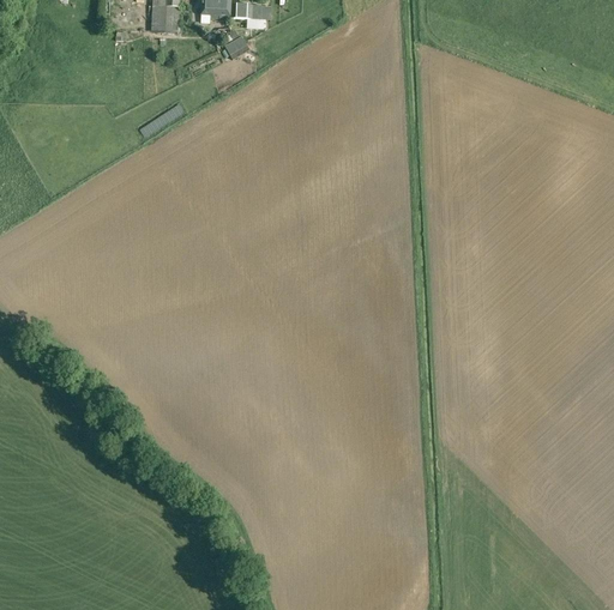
[(151,38),(174,38),(175,31),(179,31),(179,6),(179,0),(152,0),(152,6),(149,6),(148,16),(145,16),(145,24),(151,24),(151,30),(151,38)]
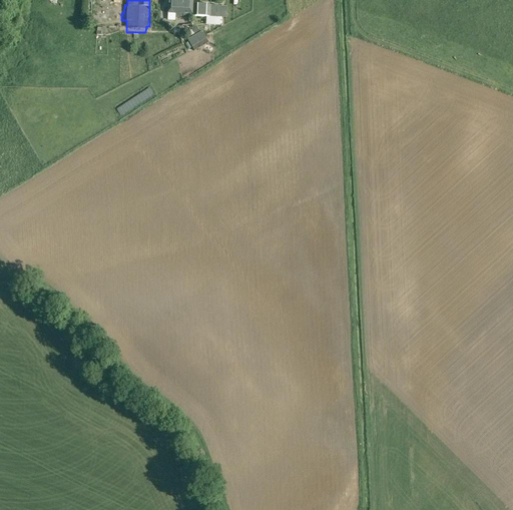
[(175,13),(192,14),(192,0),(168,0),(168,11),(174,11),(175,13)]
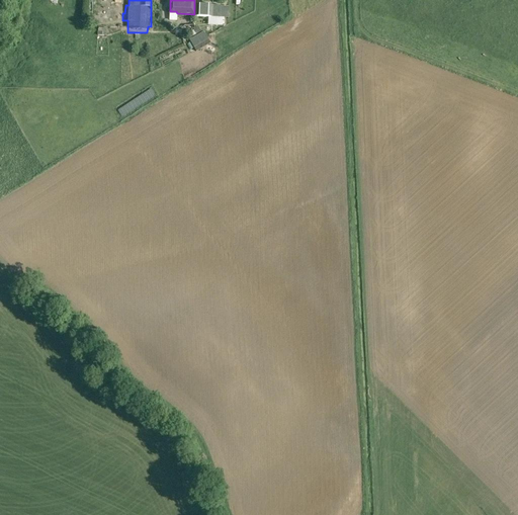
[(202,14),(213,14),(213,3),(202,2),(202,14)]
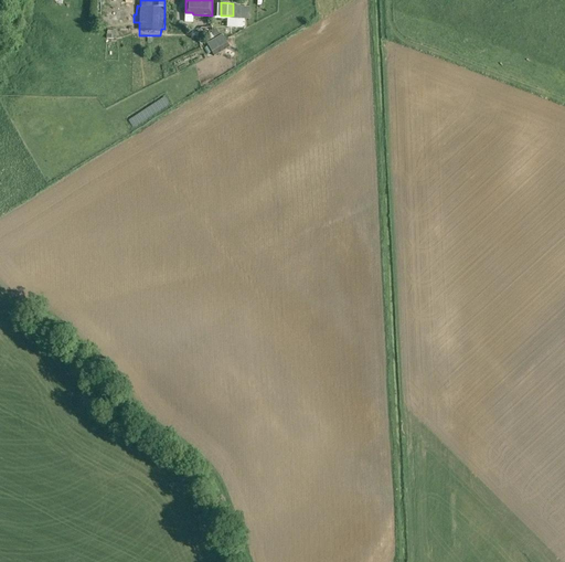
[(205,36),(208,40),(214,35),(212,30),(209,31),(208,27),(203,28),(202,24),(194,30),(199,39),(205,36)]
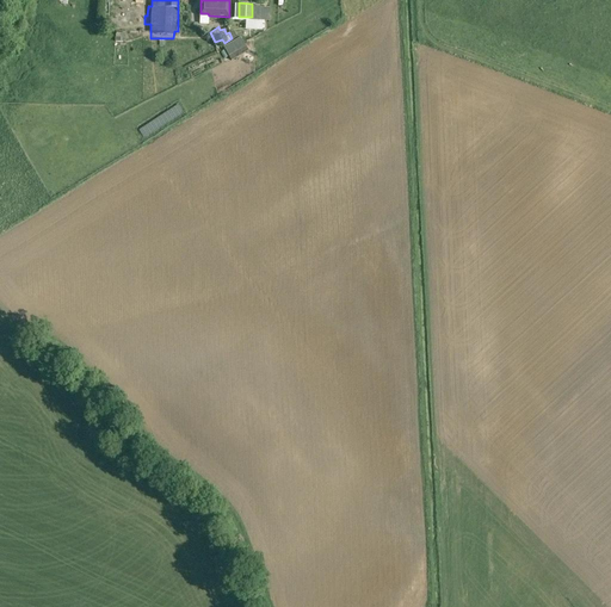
[(248,48),(240,35),(223,44),(232,57),(248,48)]
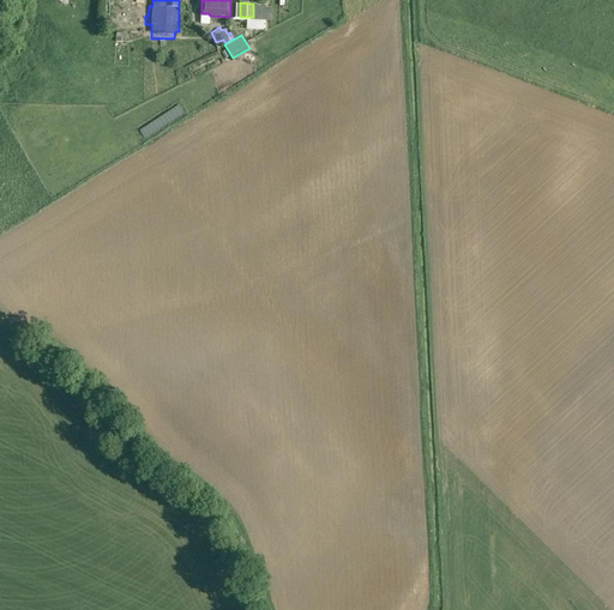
All buildings are outlined.
